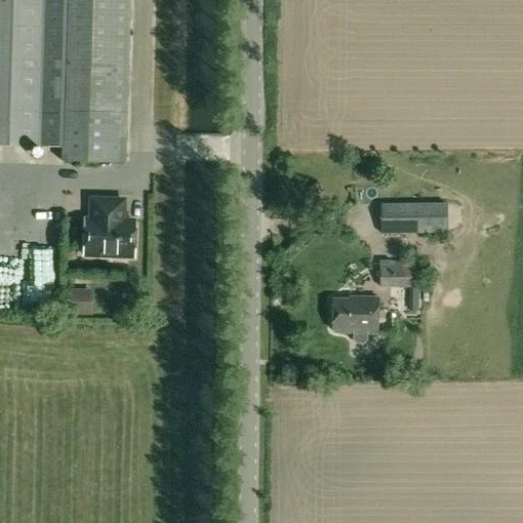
[(0,0),(0,143),(41,145),(45,0),(0,0)]
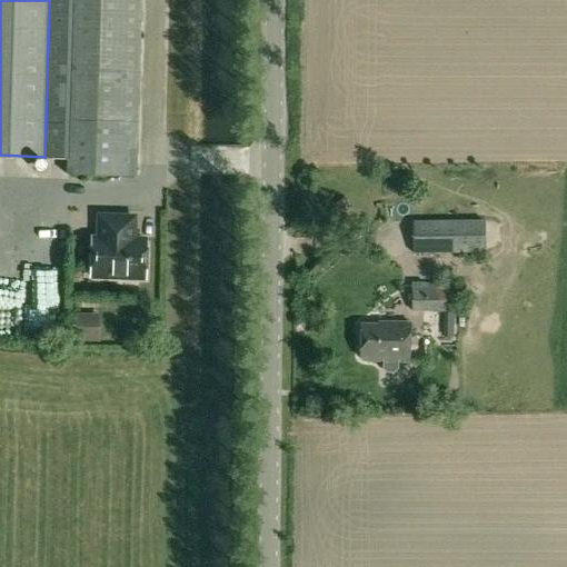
[(49,0),(45,157),(70,157),(70,175),(136,177),(141,0),(49,0)]
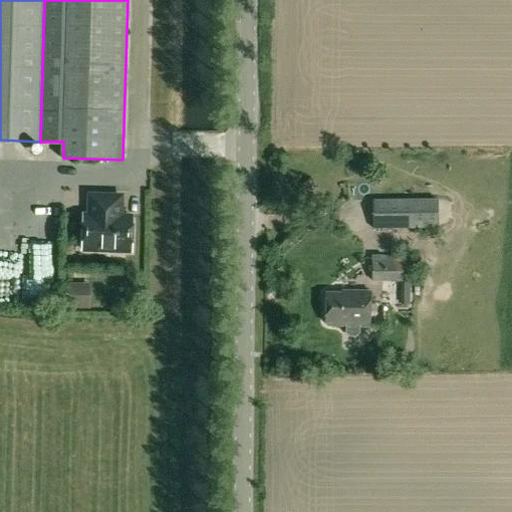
[(121,195),(91,194),(90,214),(84,214),(82,248),(111,250),(109,252),(123,253),(123,250),(132,250),(133,215),(120,215),(121,195)]
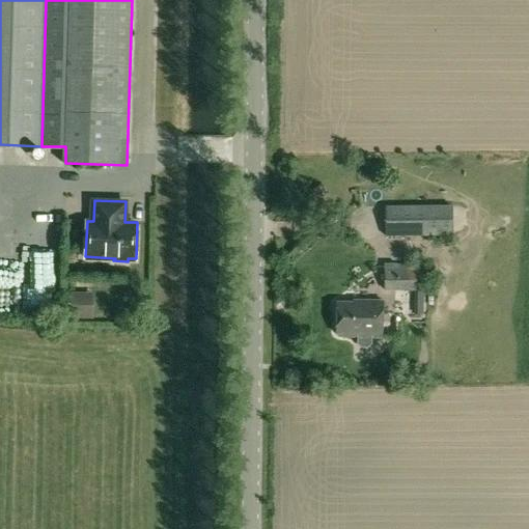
[(453,234),(453,205),(387,206),(387,235),(453,234)]
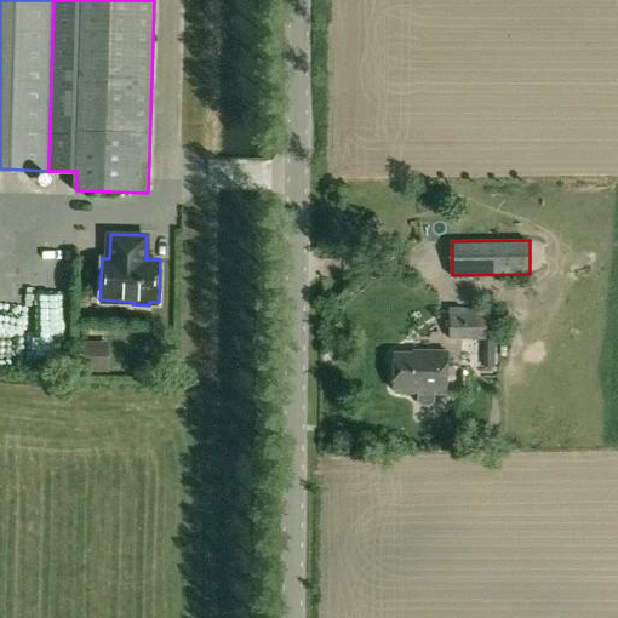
[(41,270),(40,295),(66,295),(67,270),(41,270)]
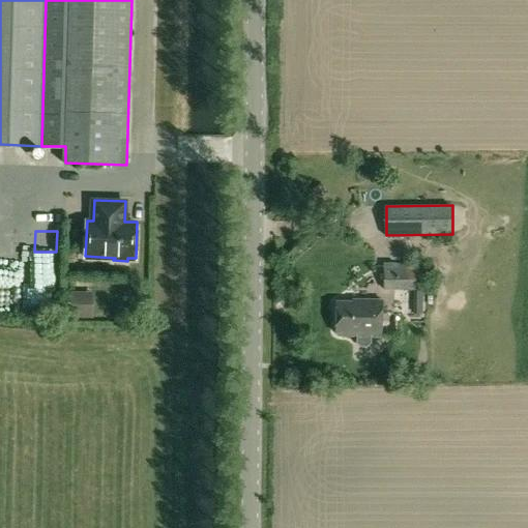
[(417,262),(384,262),(385,289),(417,289),(417,262)]
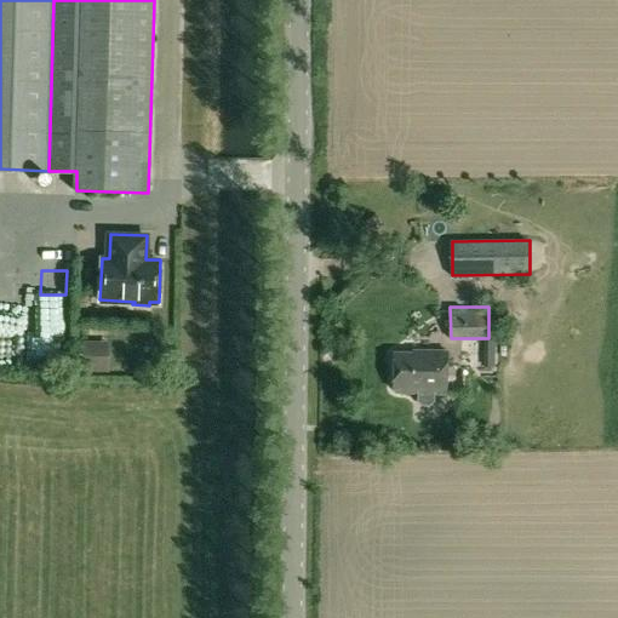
[(421,393),(421,399),(424,402),(431,404),(436,399),(436,394),(448,394),(448,350),(416,349),(416,352),(394,352),(393,389),(401,389),(401,393),(421,393)]
